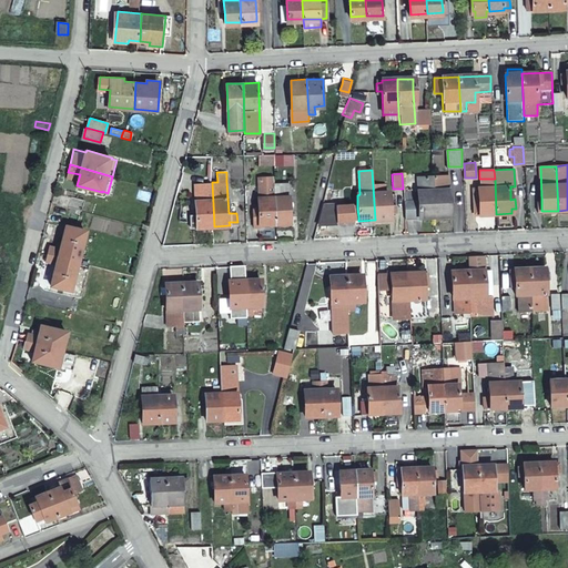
[(448,175),(433,176),(435,217),(449,216),(448,175)]
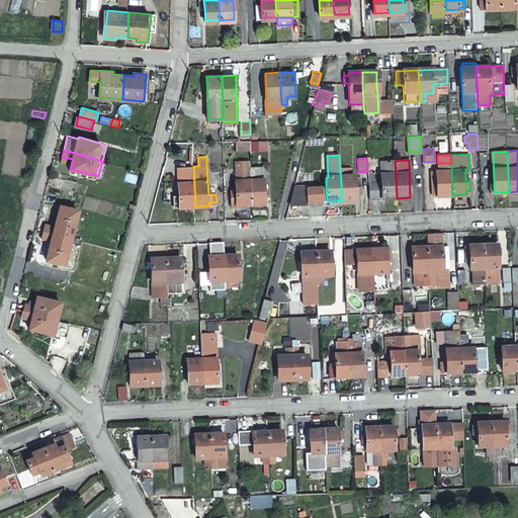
[(237,203),(252,202),(250,166),(250,161),(235,162),(232,162),(232,168),(236,168),(236,179),(236,189),(231,189),(232,205),(237,205),(237,203)]
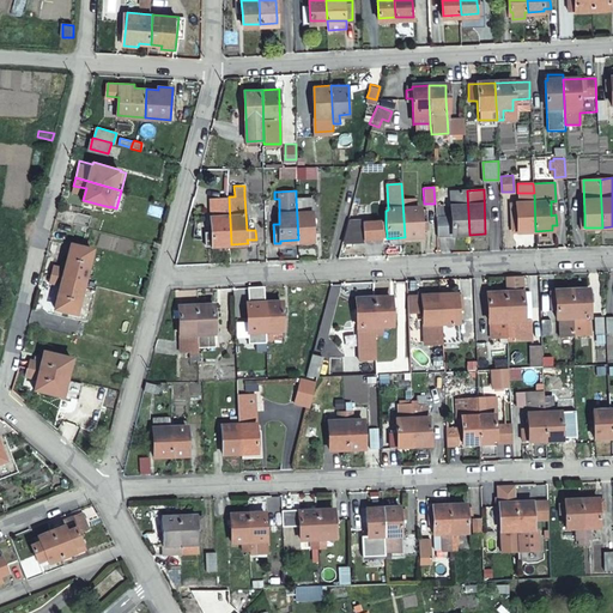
[(469,235),(467,190),(449,192),(450,217),(435,218),(436,236),(469,235)]
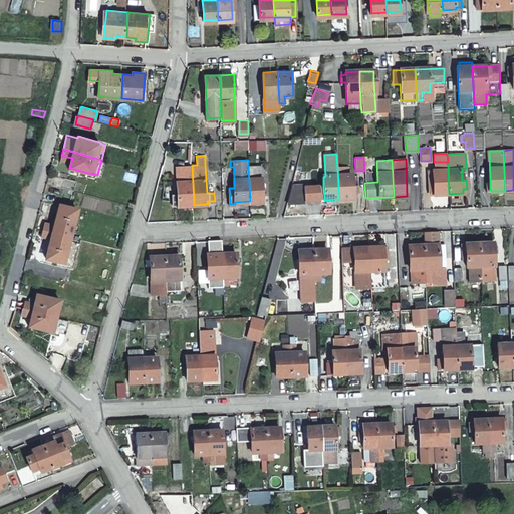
[(434,194),(449,194),(448,162),(434,162),(435,170),(433,171),(433,182),(428,182),(429,193),(434,192),(434,194)]
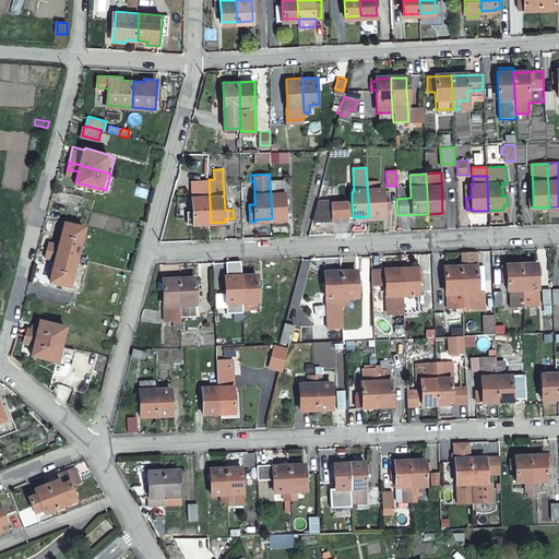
[(285,178),(270,179),(272,218),(287,217),(286,213),(286,207),(285,178)]
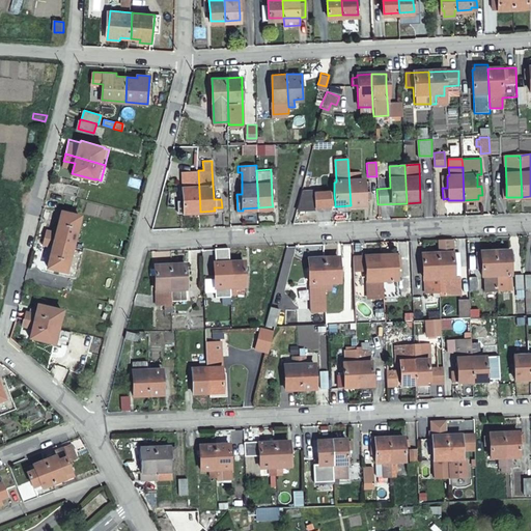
[(200,212),(198,170),(183,171),(184,201),(185,208),(185,212),(200,212)]
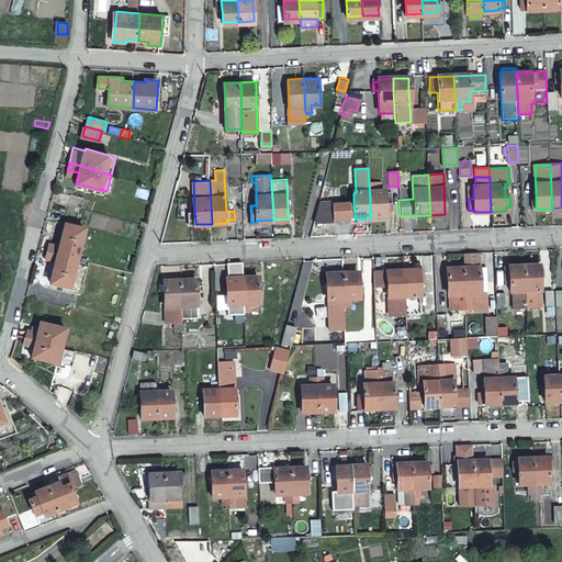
[(369,183),(371,217),(386,217),(385,212),(391,212),(391,203),(385,203),(385,191),(381,191),(381,182),(369,183)]
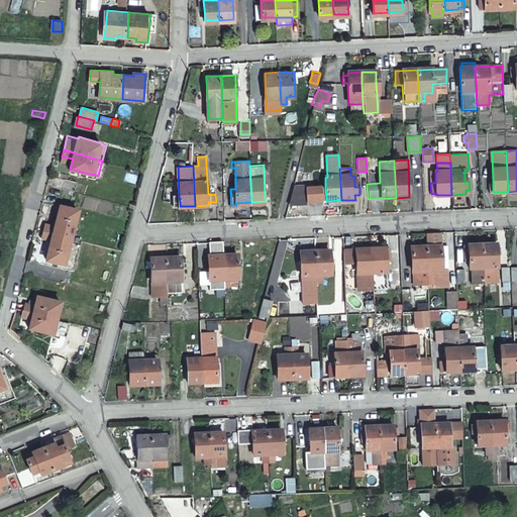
[(71,236),(78,209),(61,204),(55,223),(44,221),(40,236),(50,238),(45,259),(74,266),(81,239),(71,236)]
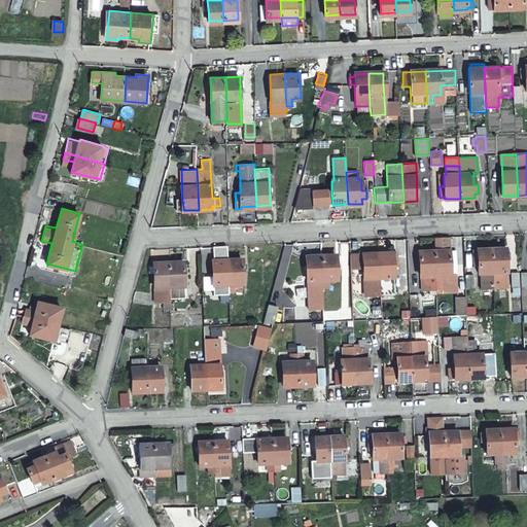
[(505,246),(490,247),(492,286),(507,285),(505,258),(505,250),(505,246)]
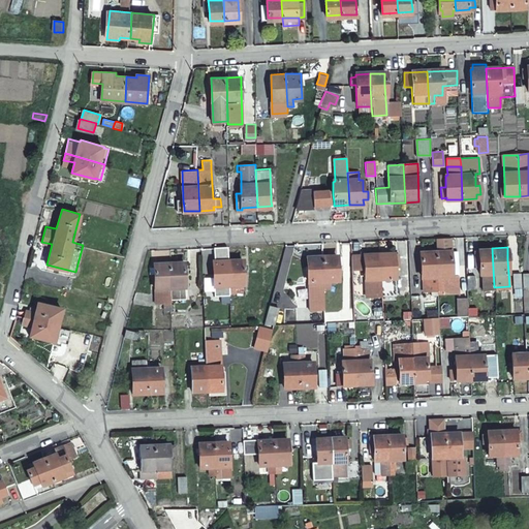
[(494,287),(492,248),(477,249),(477,253),(478,266),(478,273),(480,274),(481,287),(494,287)]
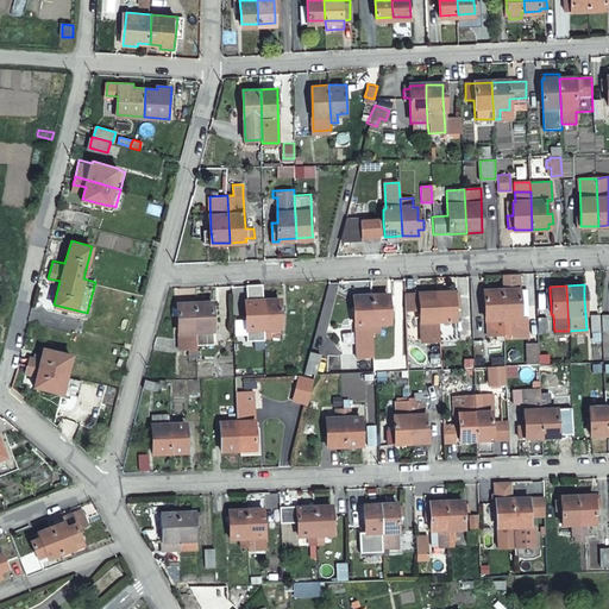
[(504,333),(502,288),(485,289),(485,316),(488,316),(488,333),(504,333)]
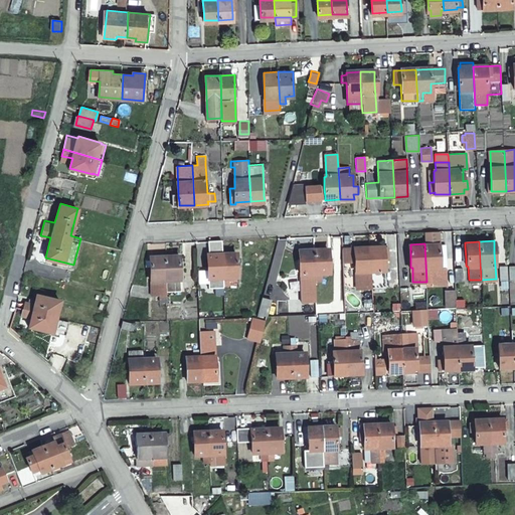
[(439,243),(424,243),(426,282),(426,285),(433,285),(433,284),(447,284),(447,267),(441,267),(440,265),(440,247),(439,243)]
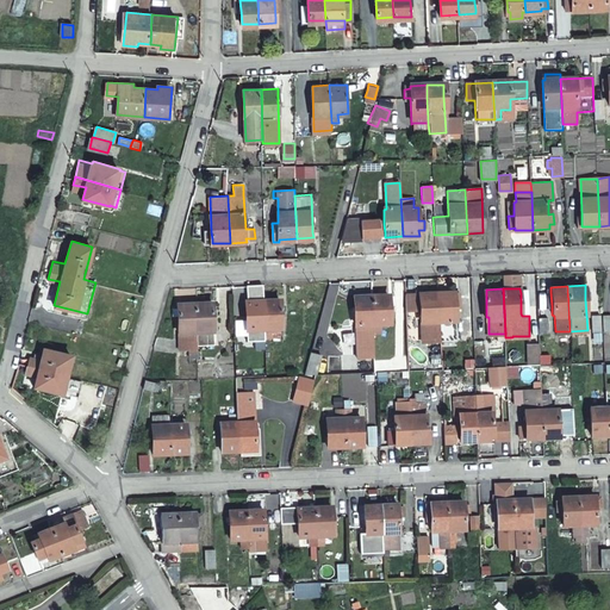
[(437,292),(440,340),(456,338),(455,307),(460,306),(460,291),(437,292)]
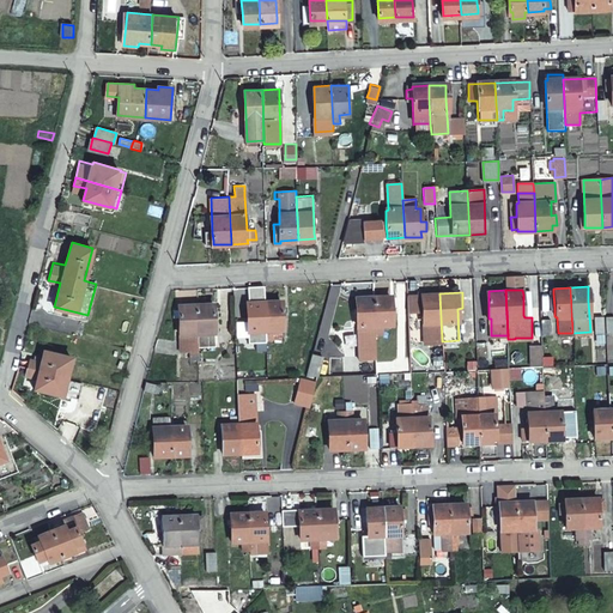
[(442,341),(439,293),(407,295),(408,311),(423,310),(425,343),(442,341)]
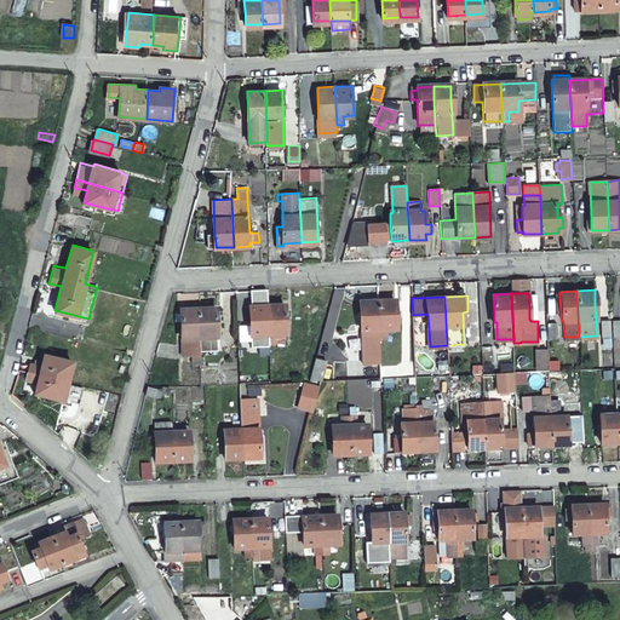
[(363,348),(382,346),(380,337),(379,299),(361,300),(363,348)]
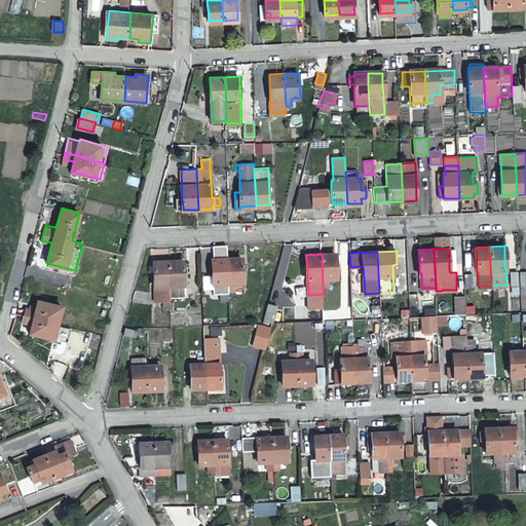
[(336,254),(322,254),(323,286),(328,286),(327,278),(336,277),(336,254)]
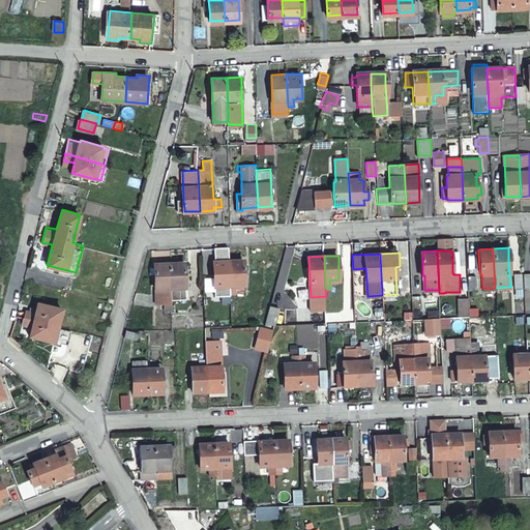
[(230,260),(232,292),(244,292),(244,284),(245,284),(244,268),(244,264),(244,259),(230,260)]
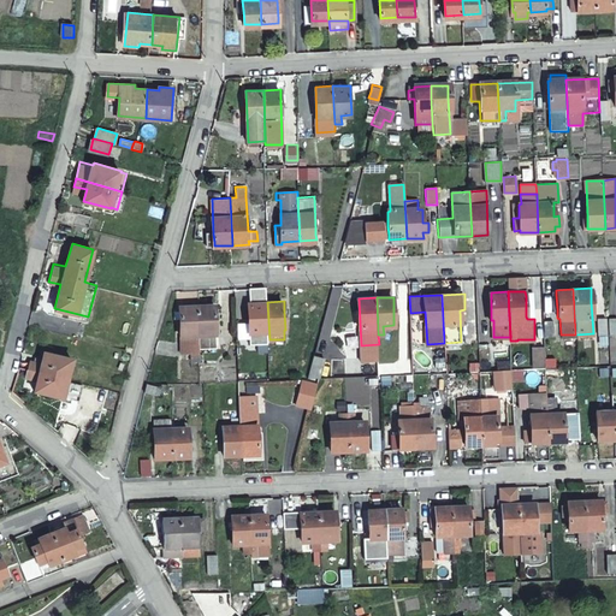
[(270,339),(267,302),(249,303),(249,308),(250,317),(250,332),(261,331),(261,339),(270,339)]
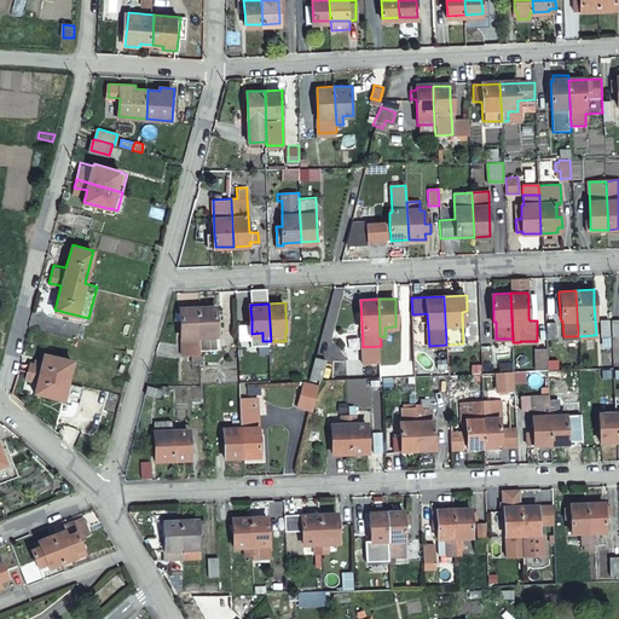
[(215,306),(200,307),(201,345),(217,343),(215,306)]
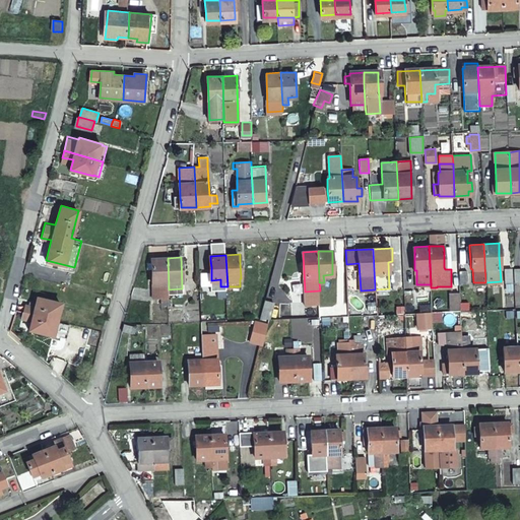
[(169,289),(168,258),(152,259),(152,261),(148,261),(148,268),(152,268),(154,297),(169,297),(169,289)]
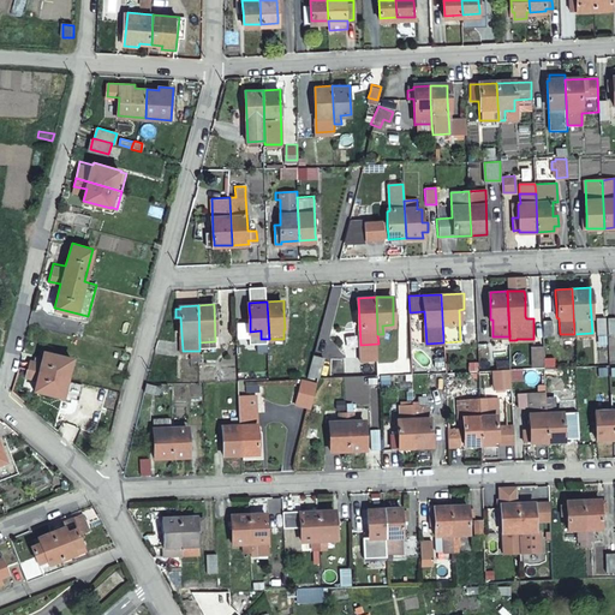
[(533,346),(535,366),(545,366),(544,346),(533,346)]
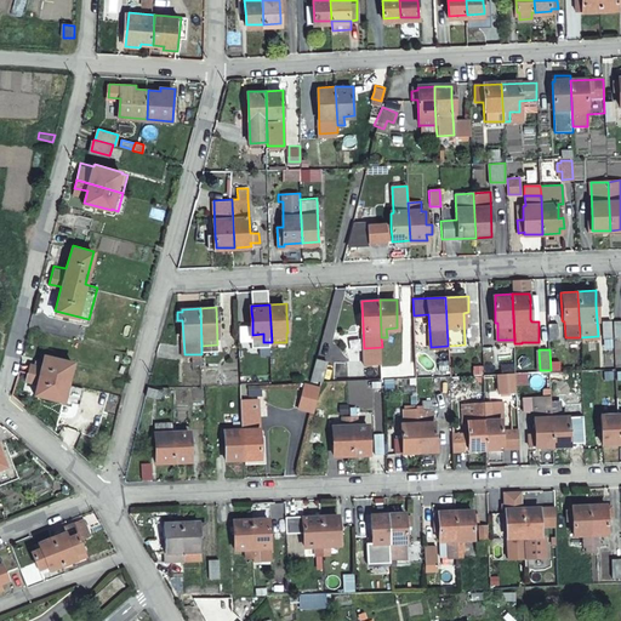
[(28,358),(22,357),(20,368),(28,370),(68,381),(73,362),(45,354),(43,364),(28,360),(28,358)]
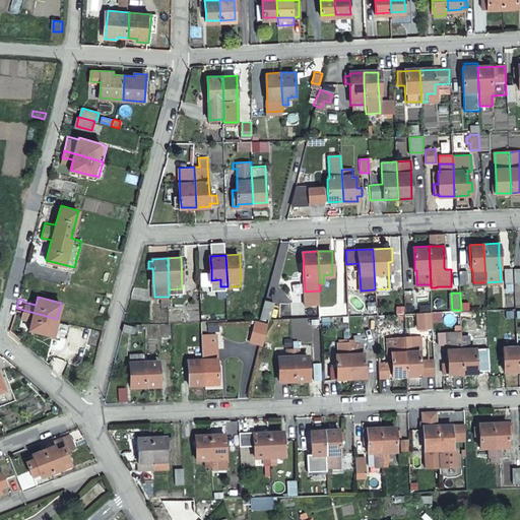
[(265,300),(261,318),(270,318),(274,302),(265,300)]
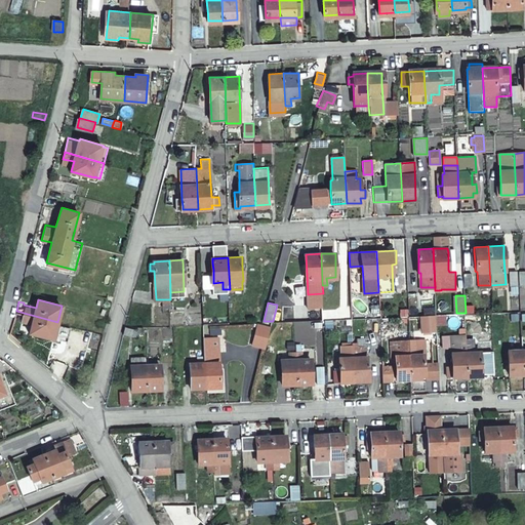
[(53,338),(57,322),(24,313),(22,320),(32,323),(30,333),(53,338)]
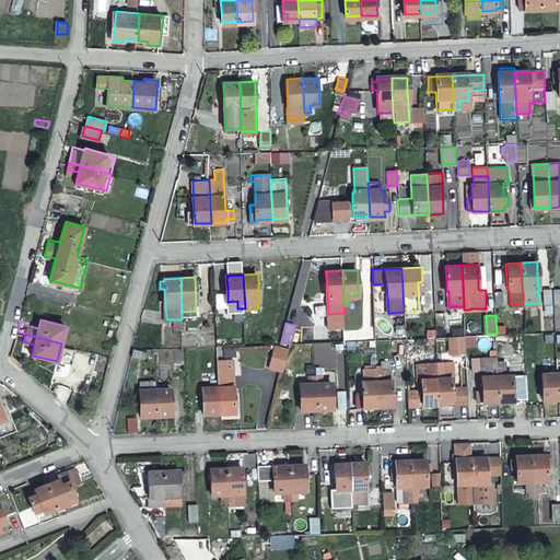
[(450,335),(451,352),(466,351),(465,335),(450,335)]
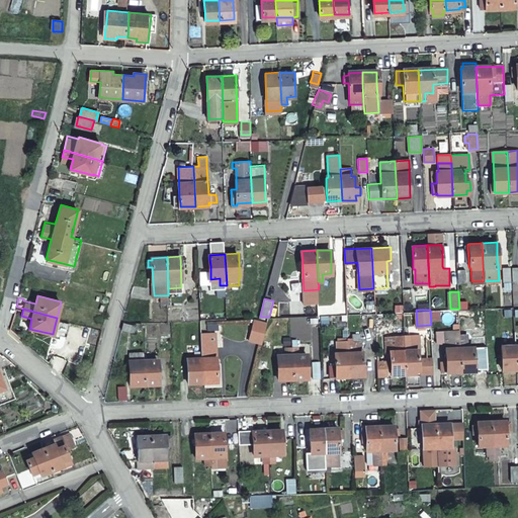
[(262,342),(267,322),(255,319),(250,339),(262,342)]
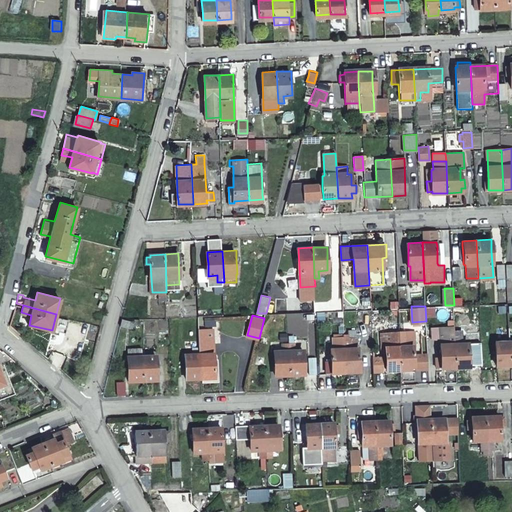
[(125,318),(123,318),(121,325),(130,327),(132,320),(125,318)]
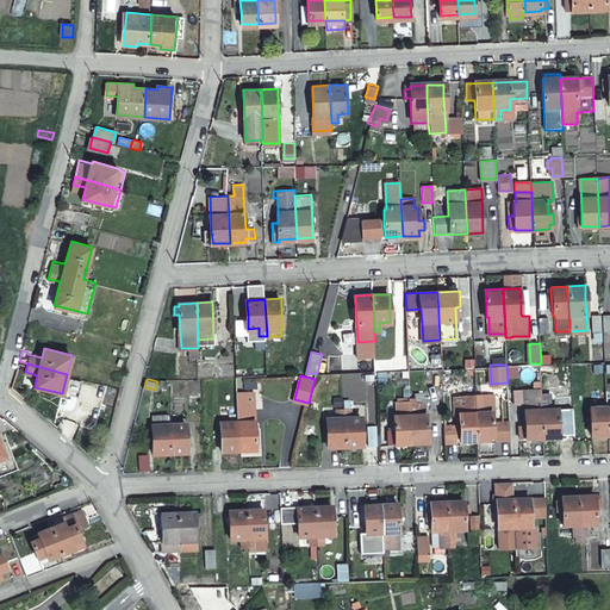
[(542,391),(542,386),(526,387),(528,423),(520,423),(521,435),(528,435),(528,437),(545,436),(542,391)]
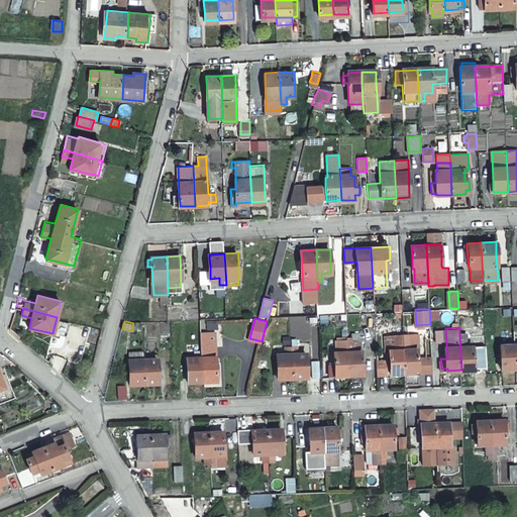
[(516,368),(514,329),(510,329),(510,333),(509,333),(509,343),(501,344),(501,357),(502,366),(502,369),(516,368)]
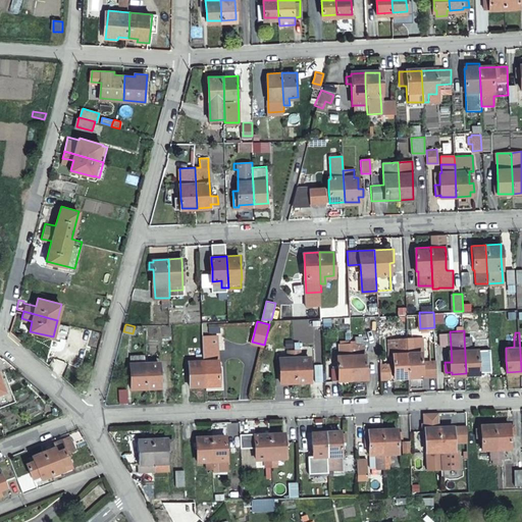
[(219,384),(218,334),(203,335),(204,361),(205,383),(205,384),(219,384)]
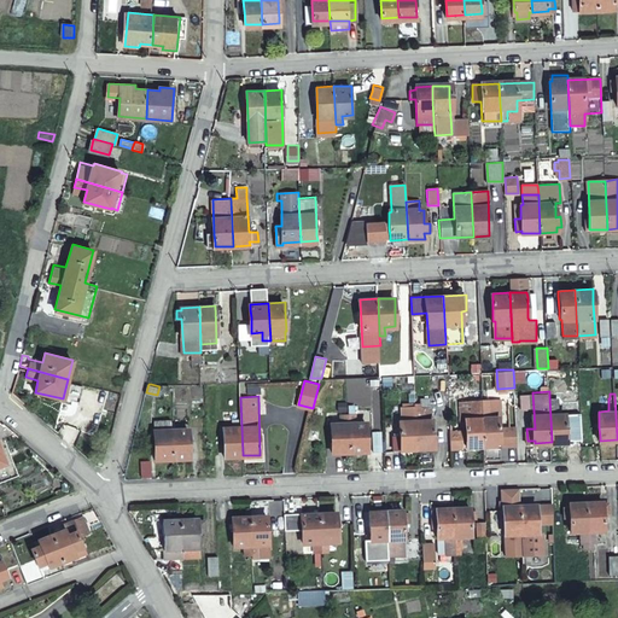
[(420,402),(415,402),(418,448),(433,448),(433,443),(433,435),(432,419),(431,419),(431,406),(430,406),(429,396),(420,396),(420,402)]
